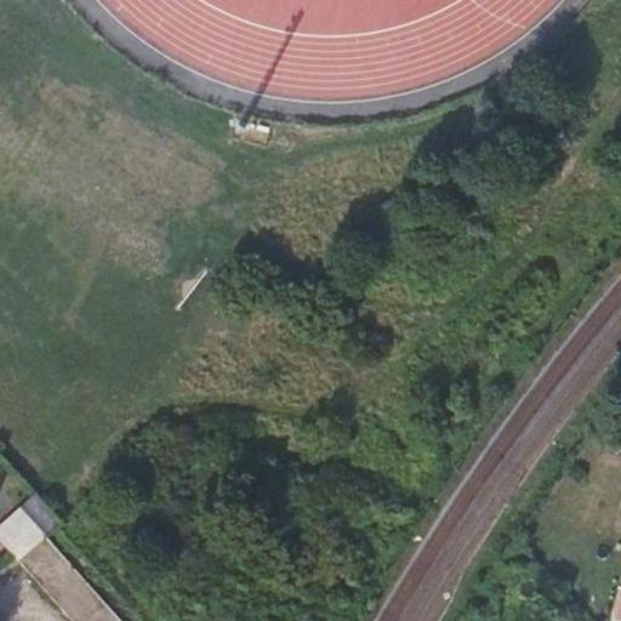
[(620,428),(608,426),(604,442),(620,445),(620,428)]
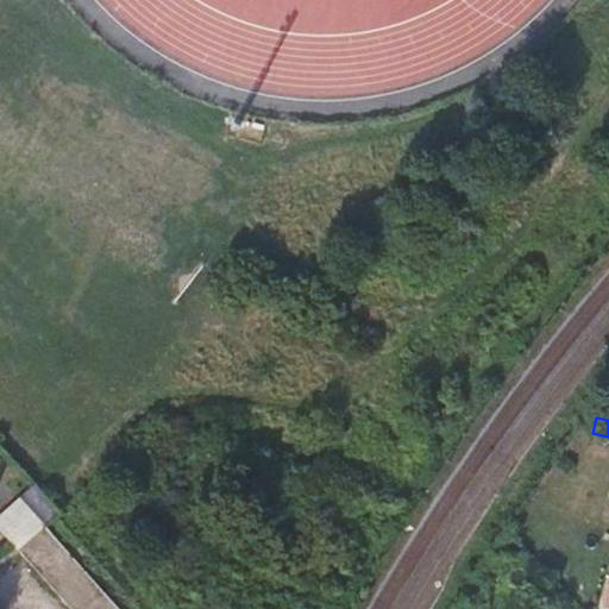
[(149,497),(156,484),(148,481),(139,493),(149,497)]
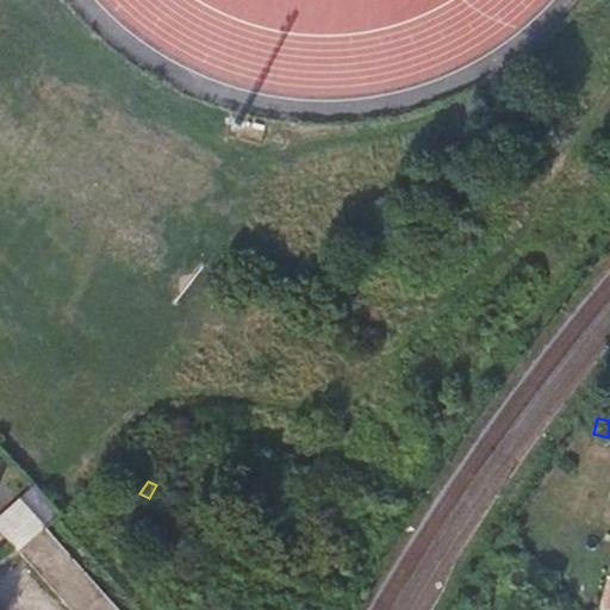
[(47,524),(56,515),(32,489),(23,497),(47,524)]
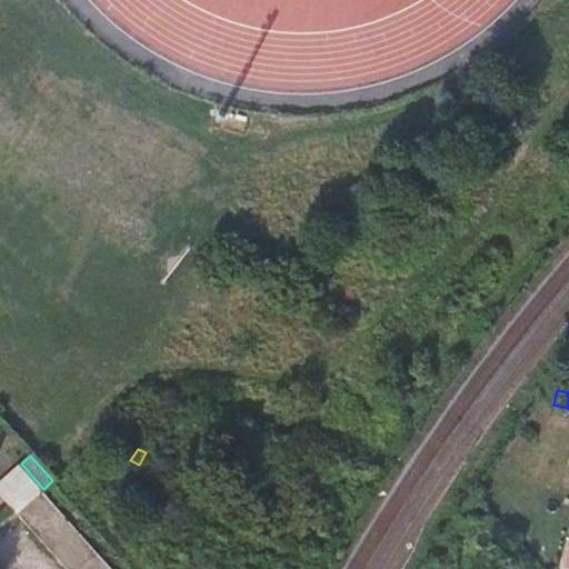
[(0,486),(19,510),(43,489),(21,463),(0,481),(0,486)]
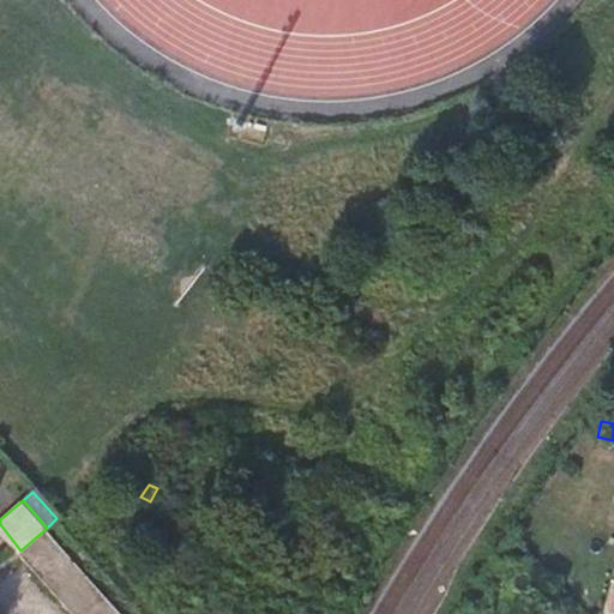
[(124,613),(47,528),(20,551),(77,613),(124,613)]
